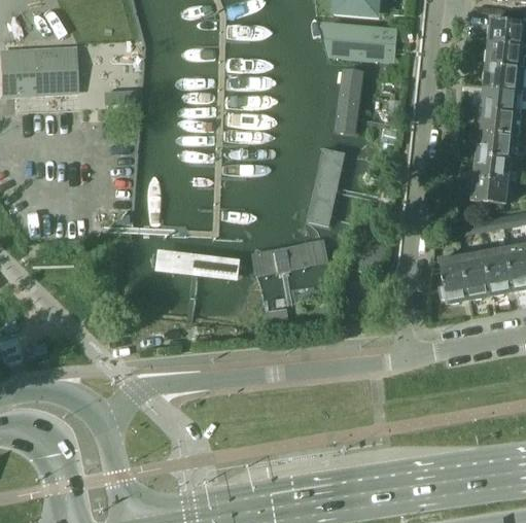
[(331,0),(330,15),(381,20),(382,0),(331,0)]
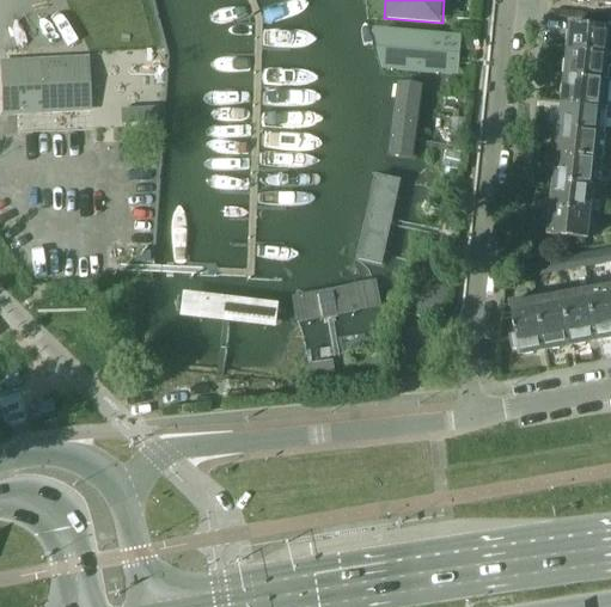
[(610,50),(610,24),(570,20),(569,30),(566,31),(564,43),(568,46),(610,50)]
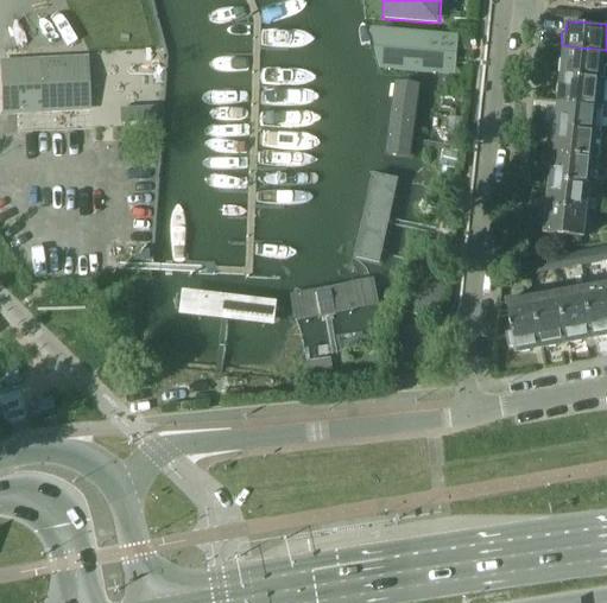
[(370,25),(378,67),(454,71),(459,31),(370,25)]
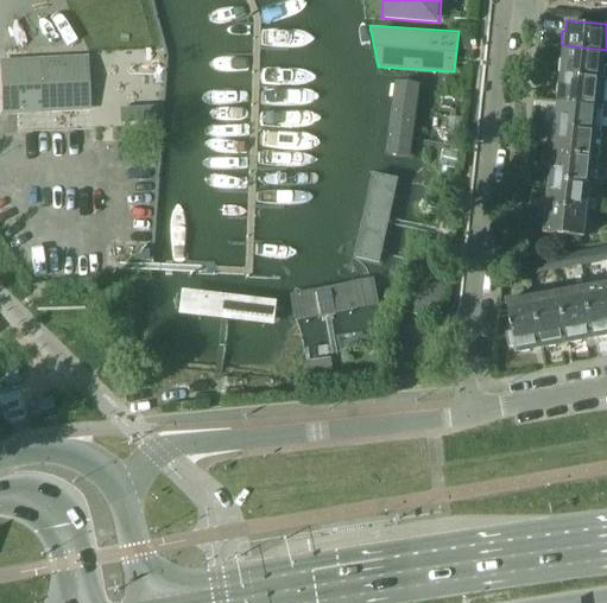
[(606,64),(606,50),(564,45),(563,56),(560,56),(557,73),(598,76),(598,75),(599,73),(600,64),(606,64)]
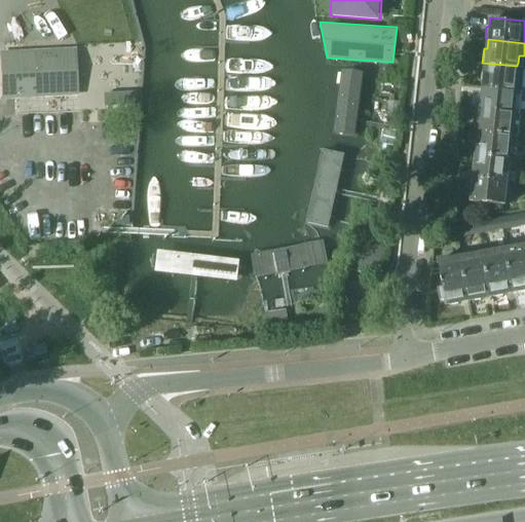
[(75,90),(74,49),(73,44),(64,45),(64,47),(61,47),(61,44),(49,44),(49,50),(0,52),(0,94),(75,90)]
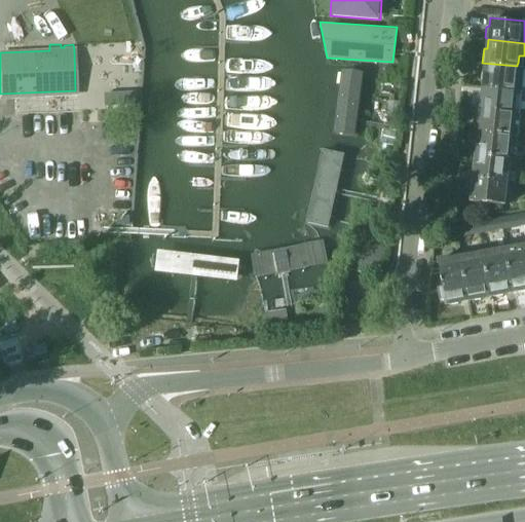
[(517,66),(482,63),(481,78),(484,78),(483,86),(514,89),(515,78),(517,76),(517,69),(516,67),(517,66)]
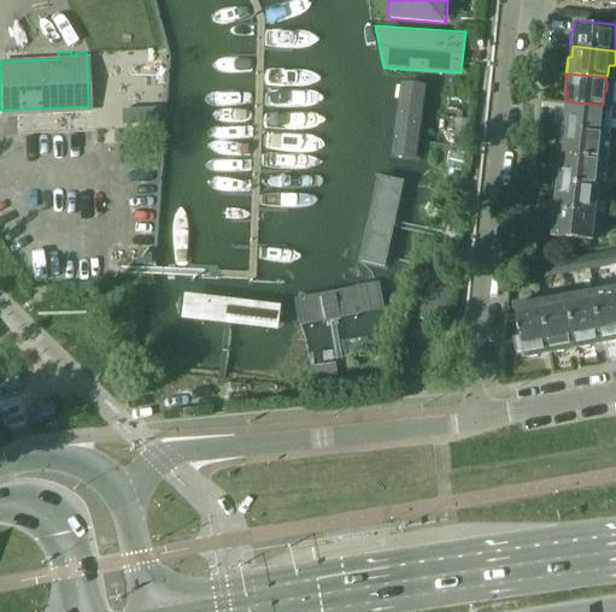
[(392,152),(417,156),(426,83),(400,81),(392,152)]
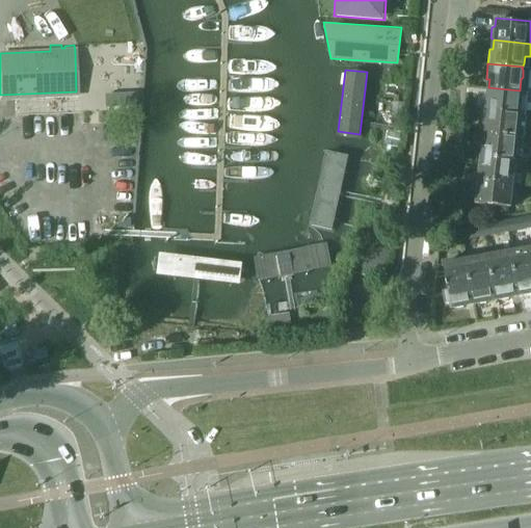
[(520,90),(488,87),(487,95),(484,96),(483,106),(486,108),(518,111),(519,109),(520,102),(519,100),(520,90)]
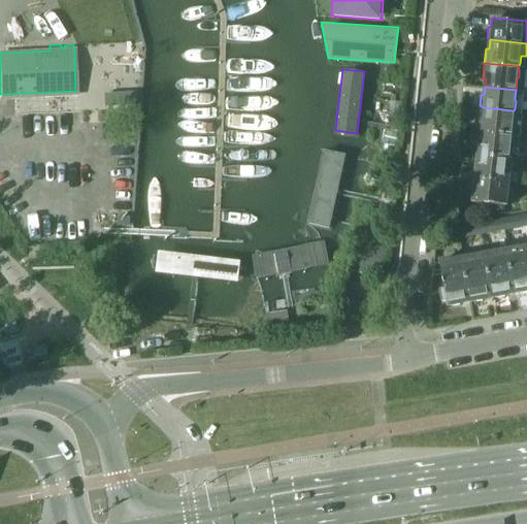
[(520,111),(514,110),(483,107),(482,111),(479,112),(478,123),(481,125),(480,133),(518,137),(518,135),(517,135),(520,111)]
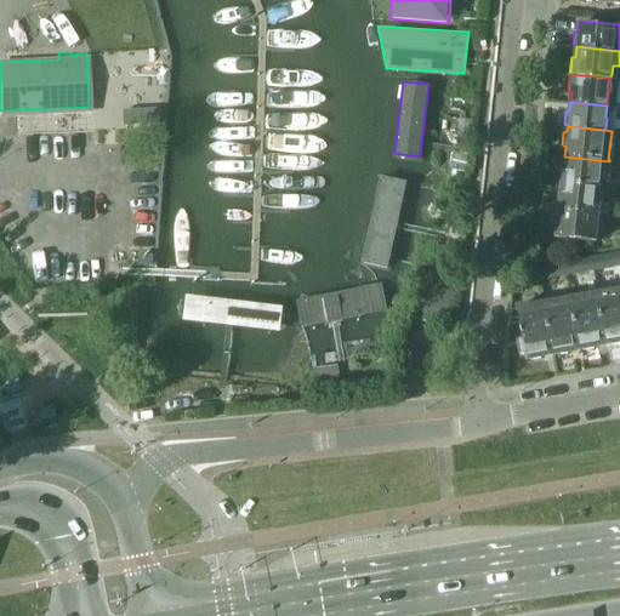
[(609,161),(564,157),(564,164),(561,164),(558,181),(598,186),(606,186),(609,161)]
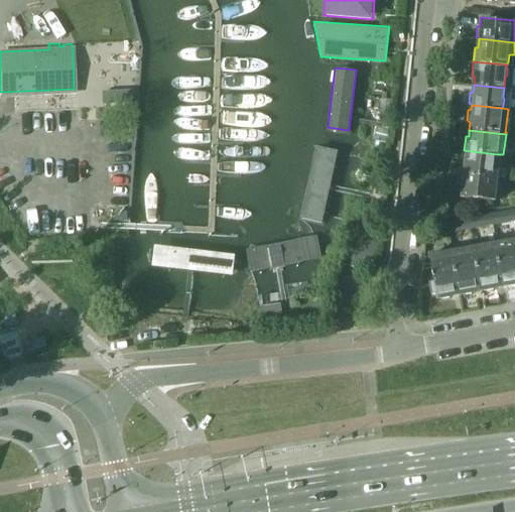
[(497,154),(464,150),(463,165),(465,166),(465,173),(495,176),(496,166),(497,164),(498,157),(497,155),(497,154)]
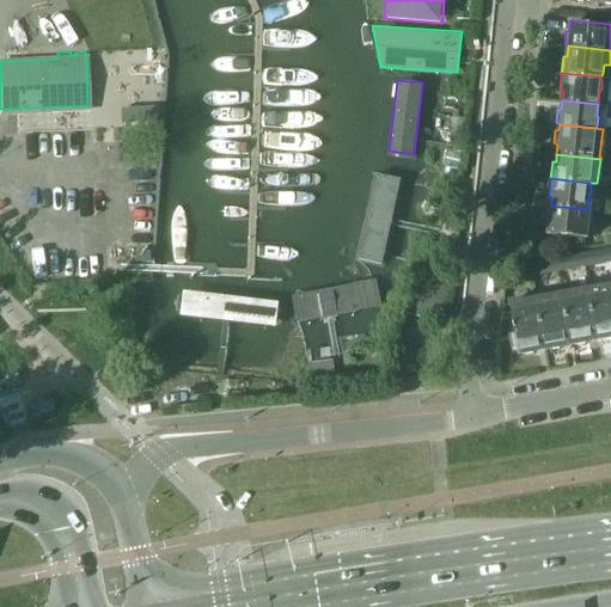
[(587,209),(551,206),(550,208),(548,209),(547,221),(549,224),(548,233),(584,237),(586,224),(587,221),(588,213),(587,210),(587,209)]
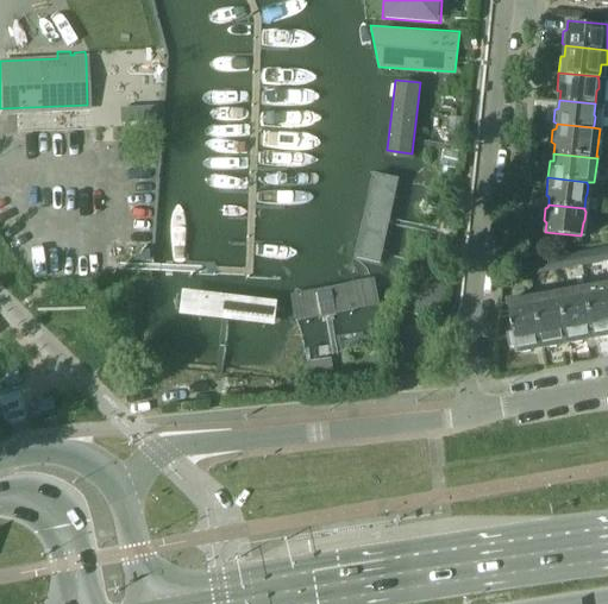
[(405,244),(414,244),(414,234),(405,234),(405,244)]
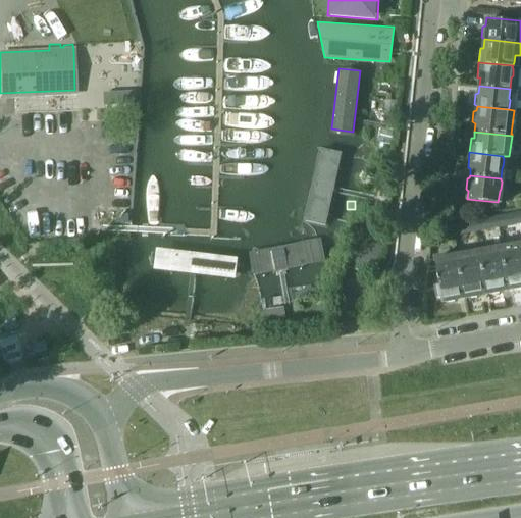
[(508,212),(496,215),(498,226),(510,223),(508,212)]
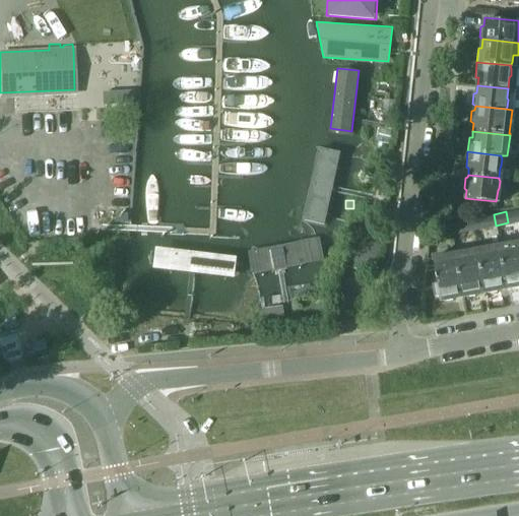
[(483,215),(471,218),(473,230),(485,227),(483,215)]
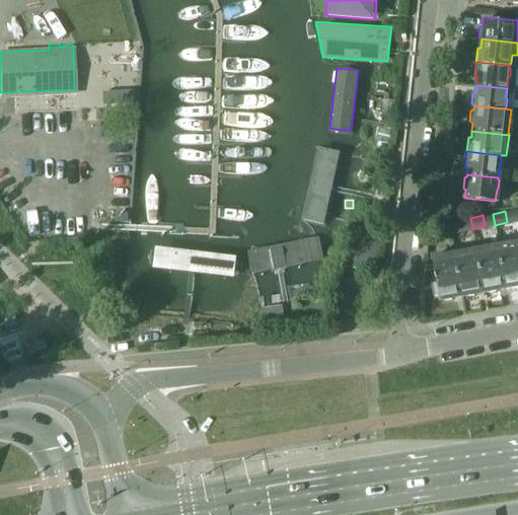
[(460,219),(449,222),(451,233),(463,231),(460,219)]
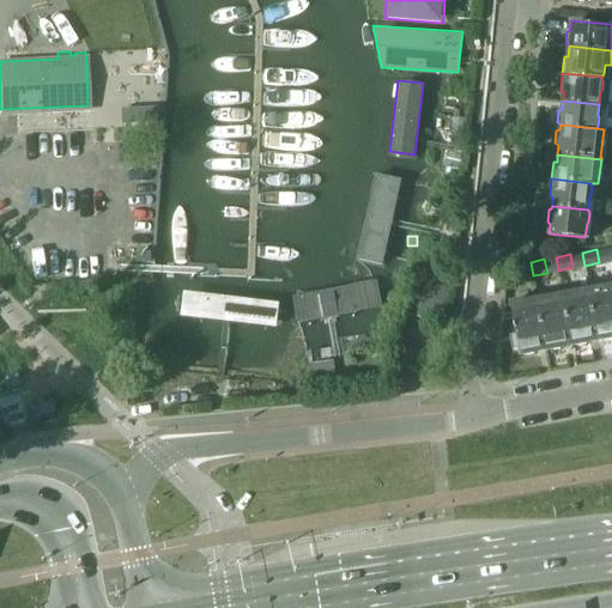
[(531,262),(516,265),(519,278),(533,275),(531,262)]
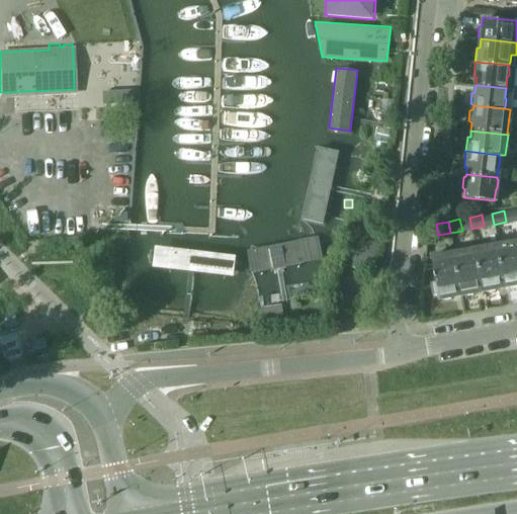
[(375,237),(356,234),(354,249),(372,252),(375,237)]
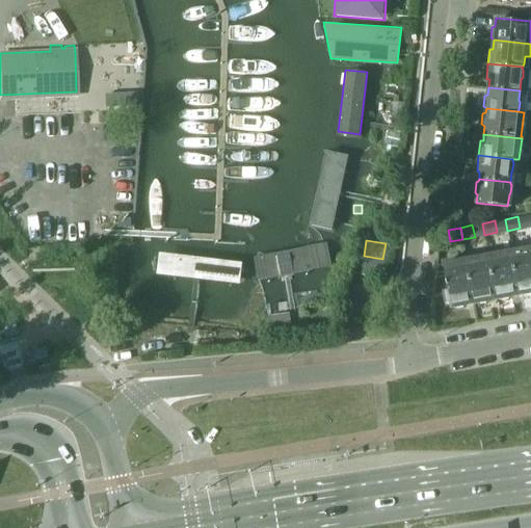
[(530,247),(524,249),(521,248),(514,251),(512,252),(510,253),(518,292),(520,292),(521,294),(530,292),(530,290),(530,289),(530,247)]
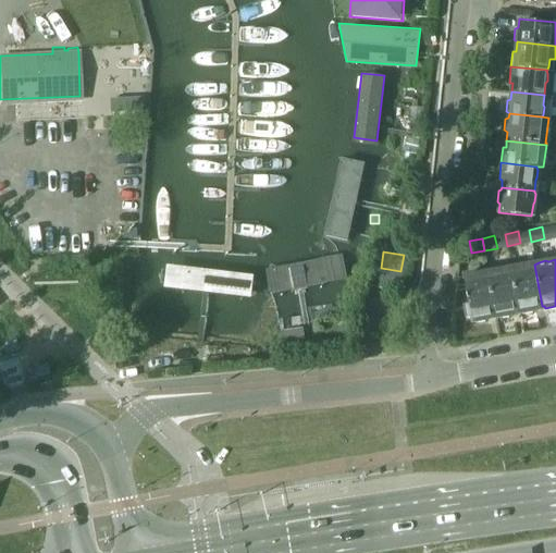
[(524,266),(522,265),(515,267),(513,268),(511,268),(519,310),(520,310),(522,312),(531,310),(532,308),(542,306),(534,265),(524,266)]
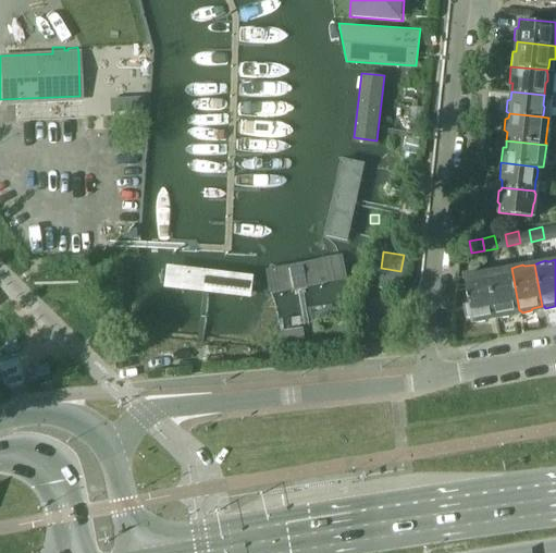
[(502,270),(498,269),(492,271),(490,272),(489,272),(496,315),(498,317),(507,315),(508,312),(519,310),(511,268),(502,270)]
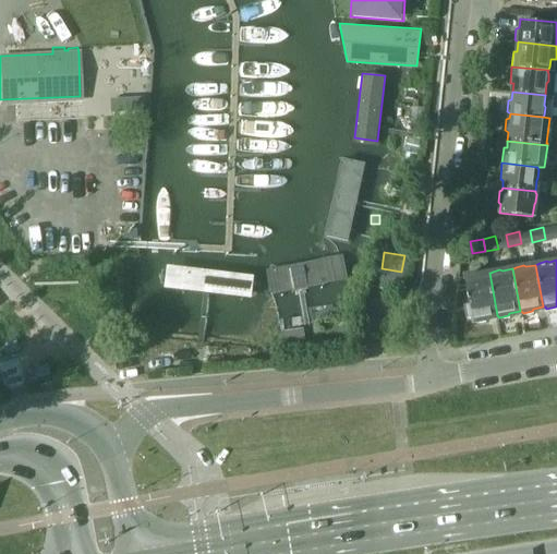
[(400,276),(380,269),(375,285),(396,291),(400,276)]
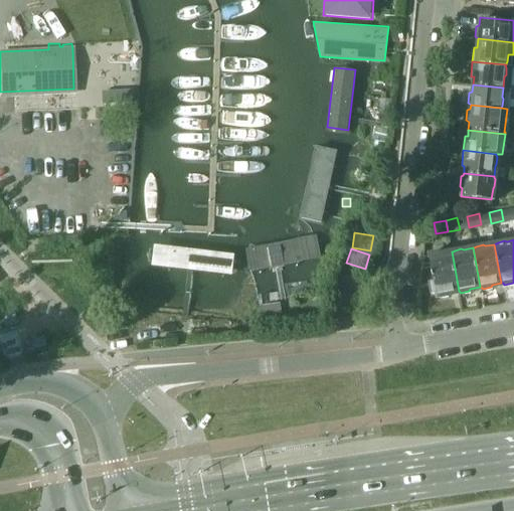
[(442,253),(440,252),(433,253),(431,256),(429,257),(433,281),(427,282),(430,294),(435,293),(435,295),(437,295),(439,297),(448,295),(449,293),(459,291),(452,251),(442,253)]
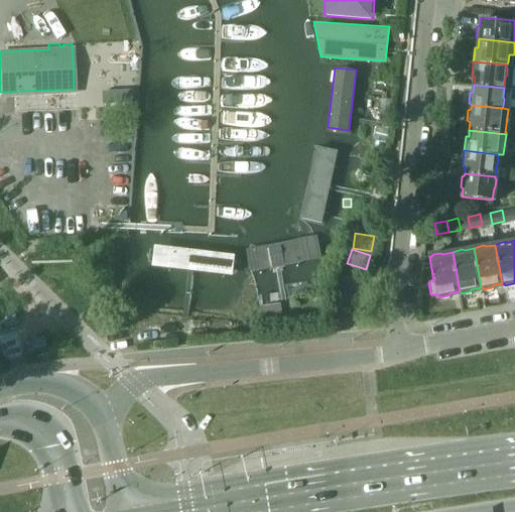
[(286,287),(294,287),(294,279),(286,279),(286,287)]
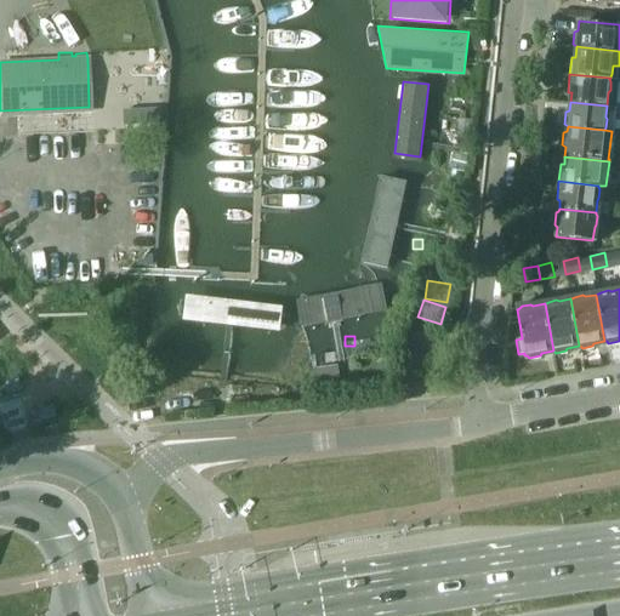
[(219,355),(228,355),(228,346),(219,346),(219,355)]
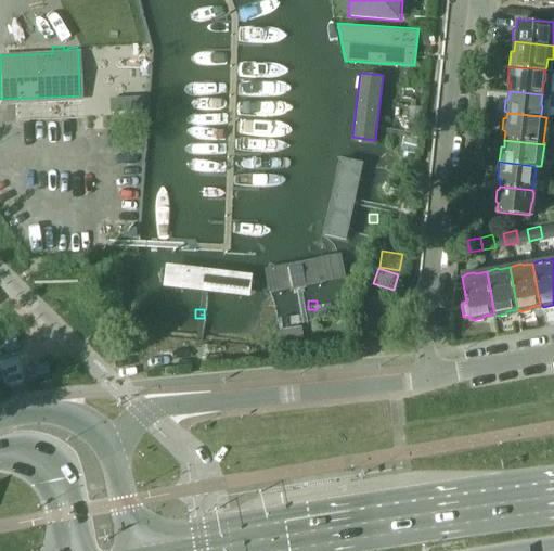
[(298,325),(275,329),(279,351),(300,348),(300,350),(311,349),(310,342),(301,344),(298,325)]
